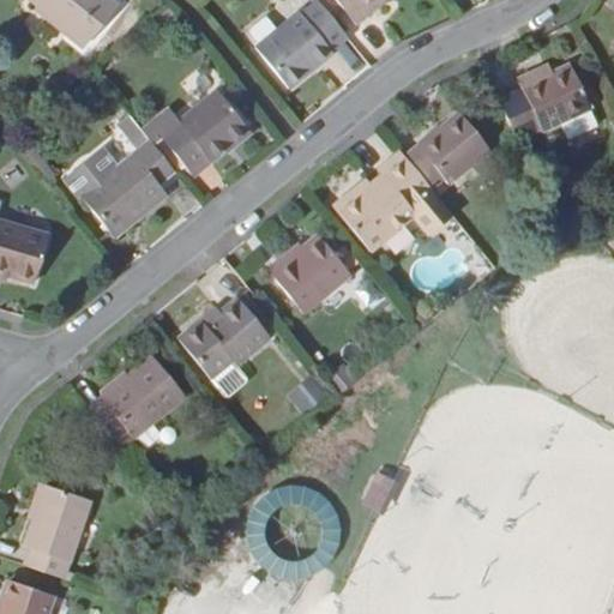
[(34,0),(90,47),(124,6),(116,0),(34,0)]
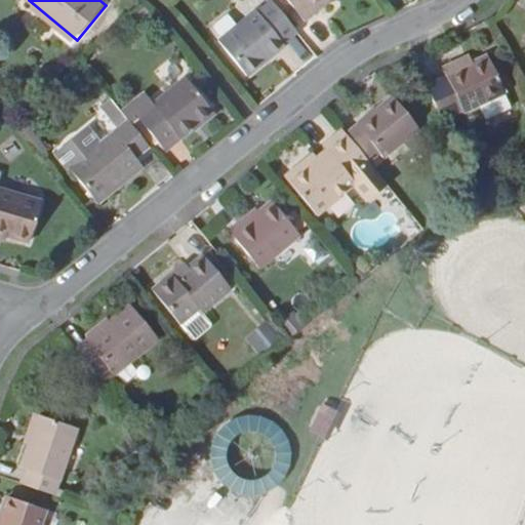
[(297,0),(315,22),(328,12),(324,7),(332,0),(297,0)]
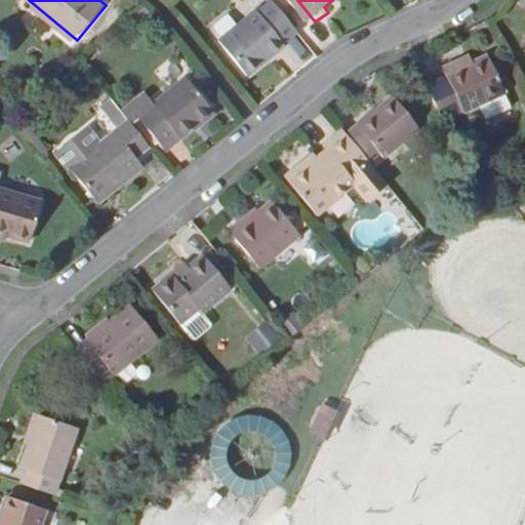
[(265,11),(227,43),(255,78),(293,46),(291,45),(307,32),(280,2),(267,14),(265,11)]
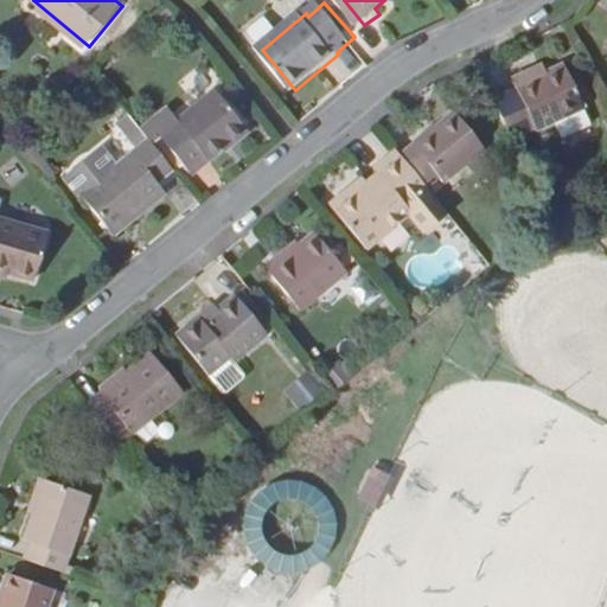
[(521,89),(496,100),(512,136),(537,126),(538,128),(588,104),(568,63),(519,85),(521,89)]
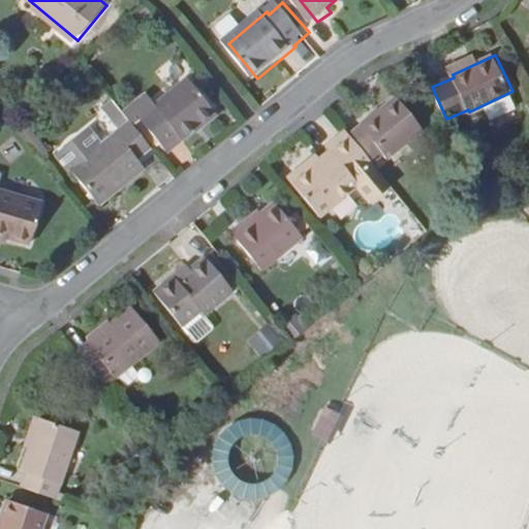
[(221,113),(193,78),(145,119),(168,148),(184,134),(187,139),(221,113)]
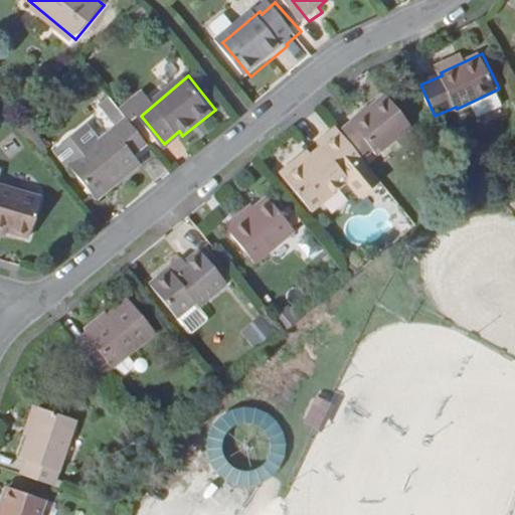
[(505,103),(499,89),(474,101),(480,114),(505,103)]
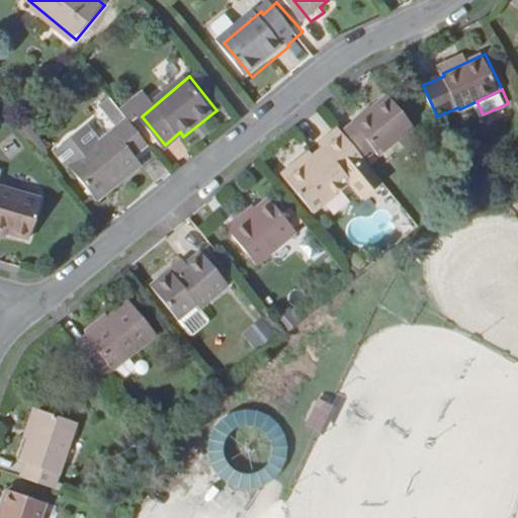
[(153,146),(115,100),(106,107),(122,127),(103,143),(92,128),(64,152),(101,197),(145,163),(140,157),(153,146)]
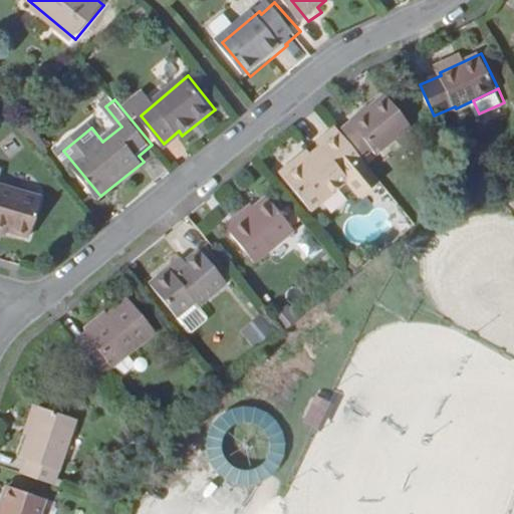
[(342,131),(363,157),(374,148),(378,153),(405,132),(379,100),(342,131)]
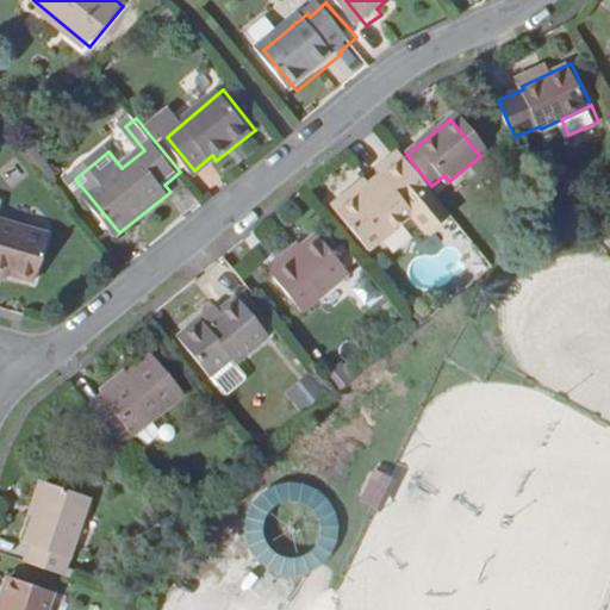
[(431,186),(403,150),(380,168),(384,174),(367,187),(363,182),(341,203),(377,246),(418,211),(433,230),(454,213),(431,186)]
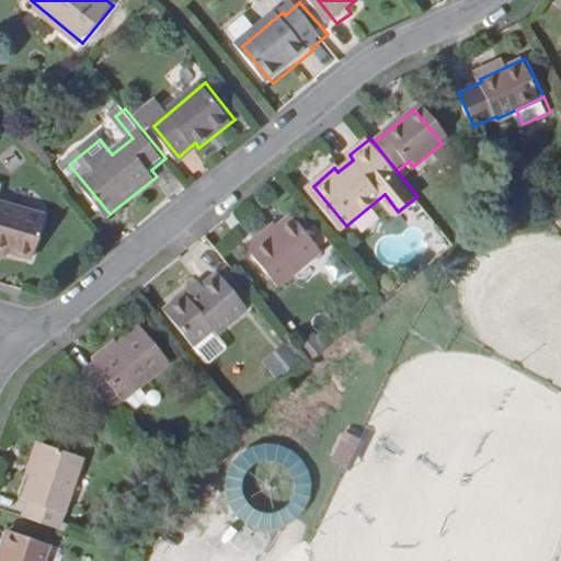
[(47,215),(1,202),(0,201),(0,196),(3,186),(0,184),(0,248),(34,259),(47,215)]
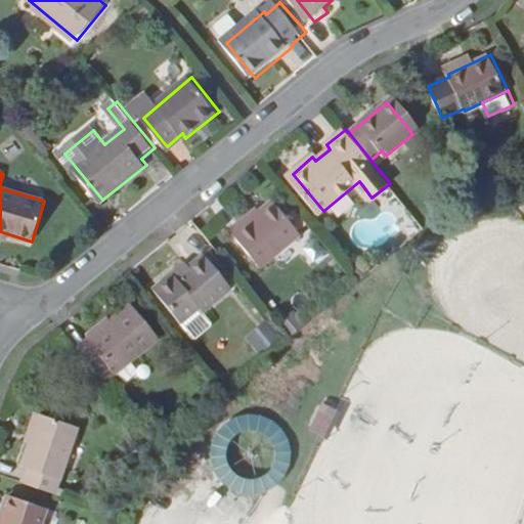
[(301,234),(274,201),(254,217),(250,214),(230,230),(261,267),(301,234)]
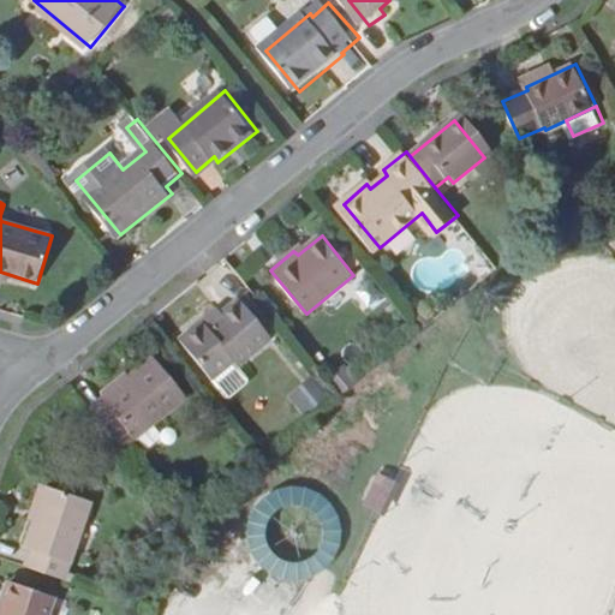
[(428,302),(413,312),(423,324),(437,314),(428,302)]
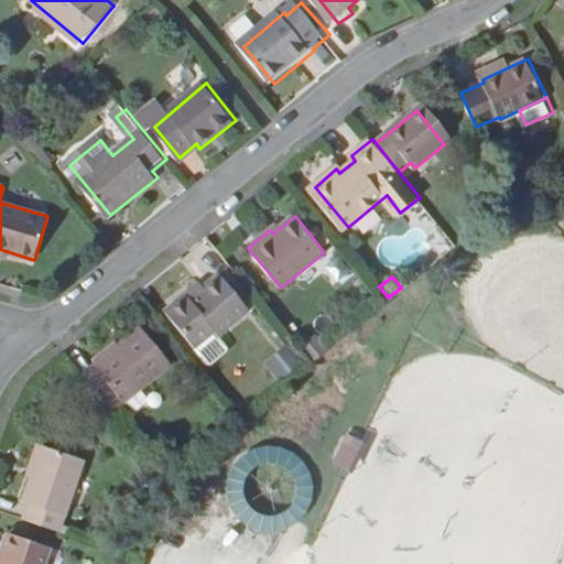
[(257,320),(227,281),(196,305),(192,301),(171,318),(202,356),(223,338),(227,344),(257,320)]
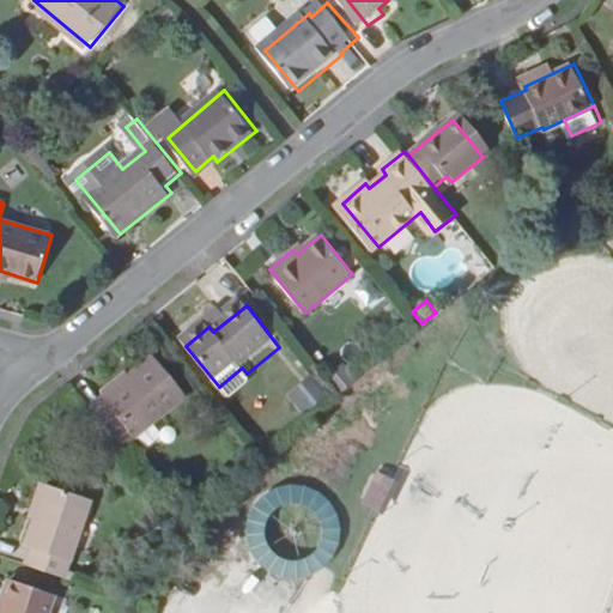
[(155,357),(90,410),(116,441),(129,430),(135,439),(187,398),(155,357)]
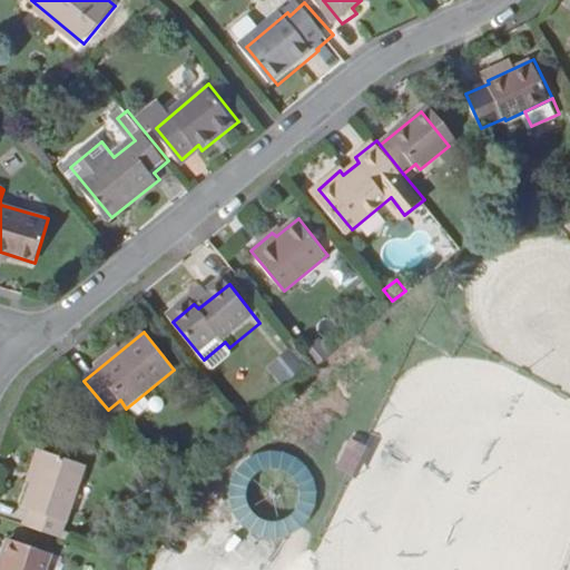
[(108,410),(114,418),(126,409),(120,400),(108,410)]
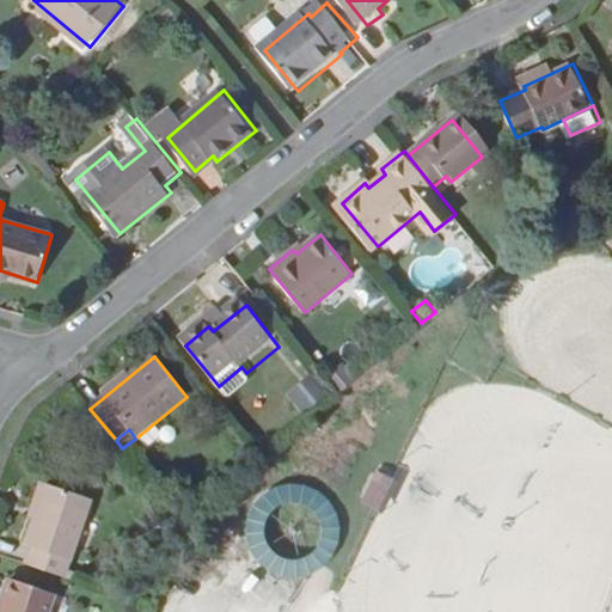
[(381,507),(396,475),(374,465),(360,497),(381,507)]
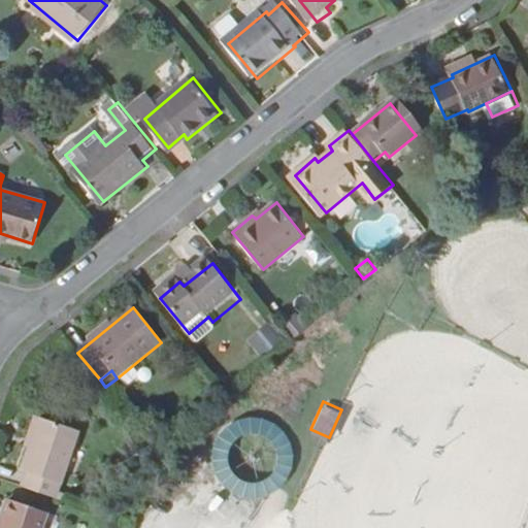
[(220,482),(230,490),(242,494),(256,494),(268,490),(279,482),(287,471),(290,459),(290,444),(284,432),(274,422),(262,416),(249,413),(235,416),(224,423),(215,432),(209,444),(209,458),(212,470),(220,482)]
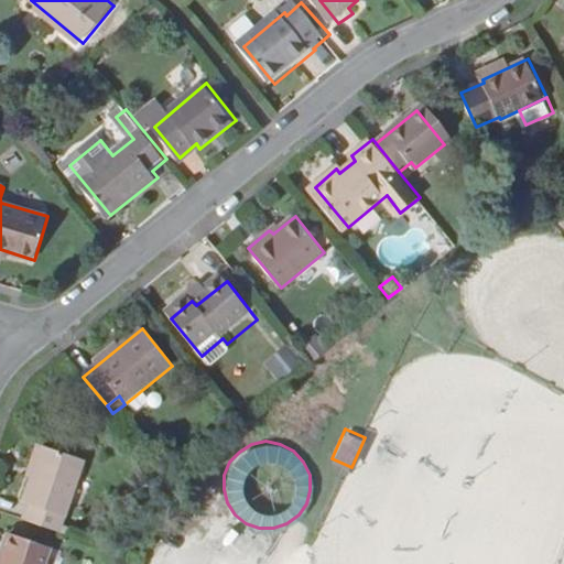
[(31,503),(25,519),(62,531),(86,461),(45,446),(25,502),(31,503)]
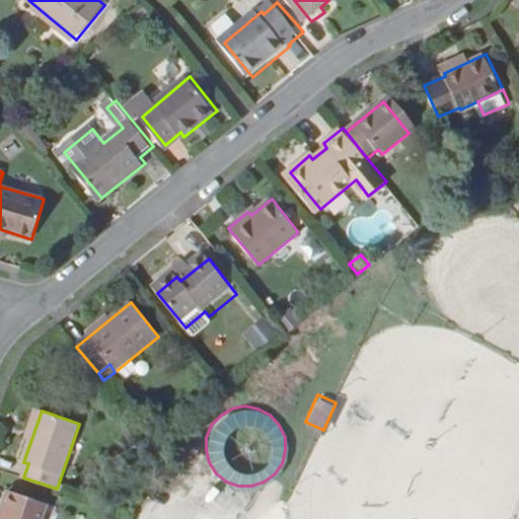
[(59,482),(57,489),(66,492),(69,486),(59,482)]
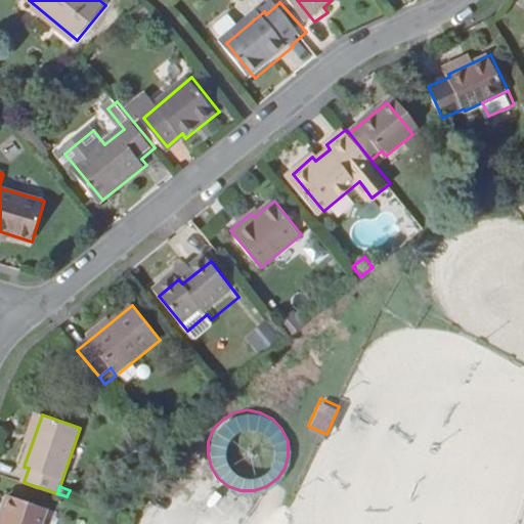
[(6,493),(1,508),(6,510),(11,494),(6,493)]
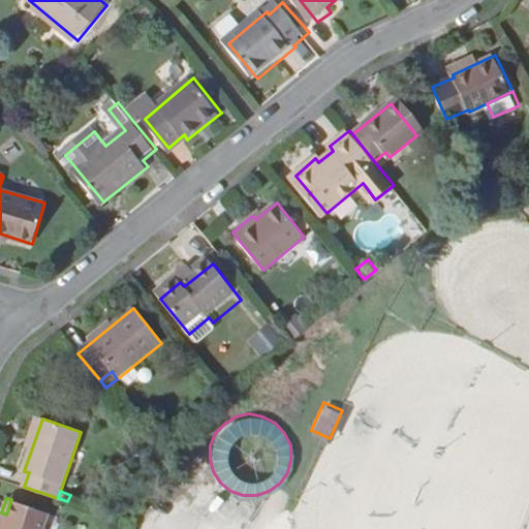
[(42,528),(49,512),(11,499),(6,515),(1,512),(0,515),(0,528),(42,528)]
